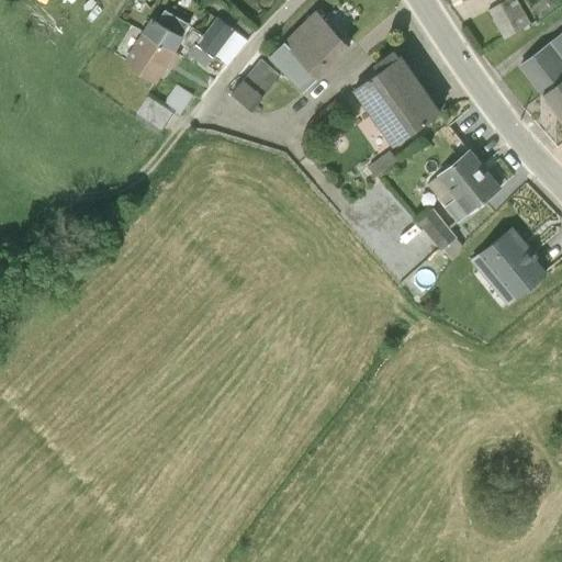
[(523,0),(505,0),(492,8),(508,37),(536,22),(523,0)]
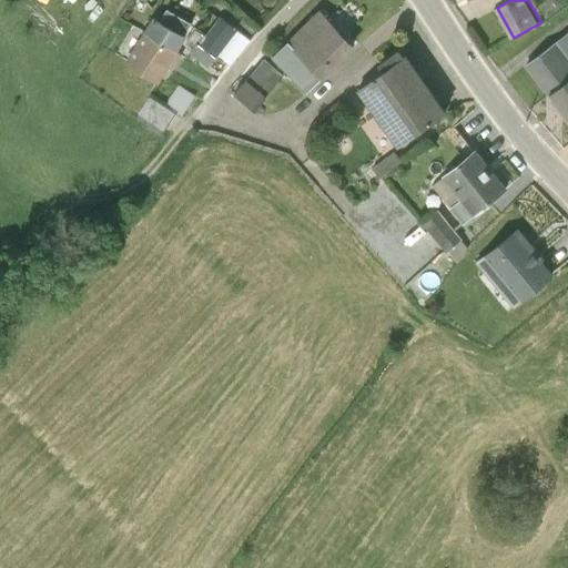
[(353,48),(318,12),(272,58),(305,93),(353,48)]
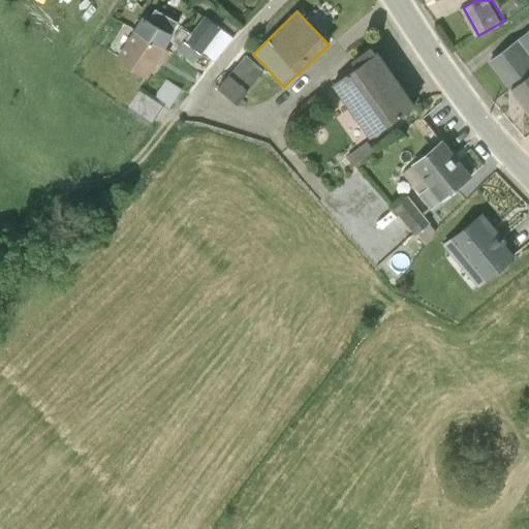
[(148,18),(144,14),(135,27),(163,44),(170,32),(154,22),(156,18),(150,13),(148,18)]
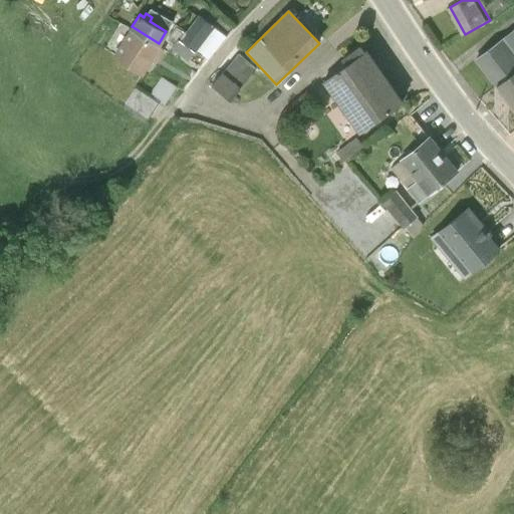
[(212,24),(201,15),(186,33),(181,39),(205,56),(209,59),(235,27),(219,14),(212,24)]
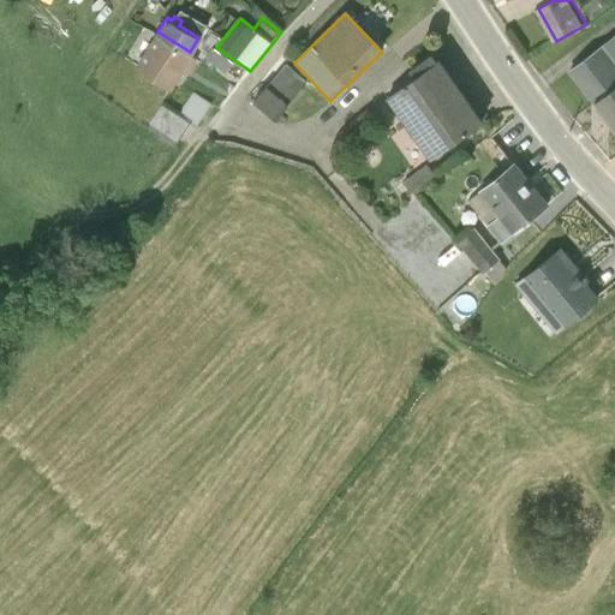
[(208,52),(206,57),(237,79),(245,67),(216,47),(222,40),(212,30),(201,46),(208,52)]
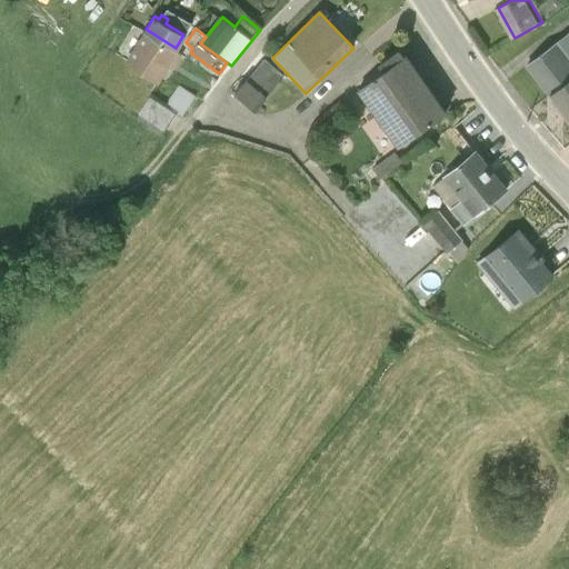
[(176,48),(146,29),(127,59),(159,81),(166,66),(173,68),(181,53),(176,48)]
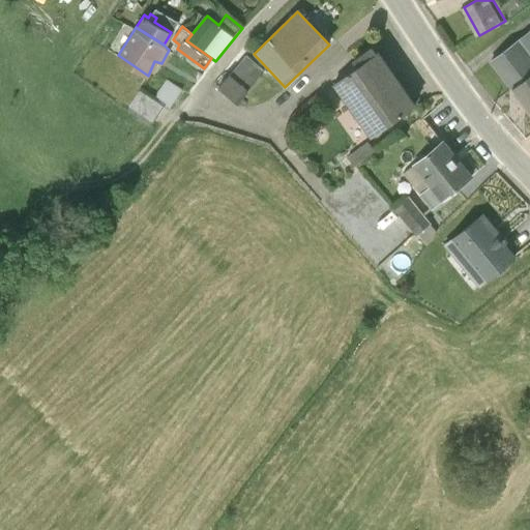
[(529,31),(491,61),(511,88),(529,74),(529,31)]
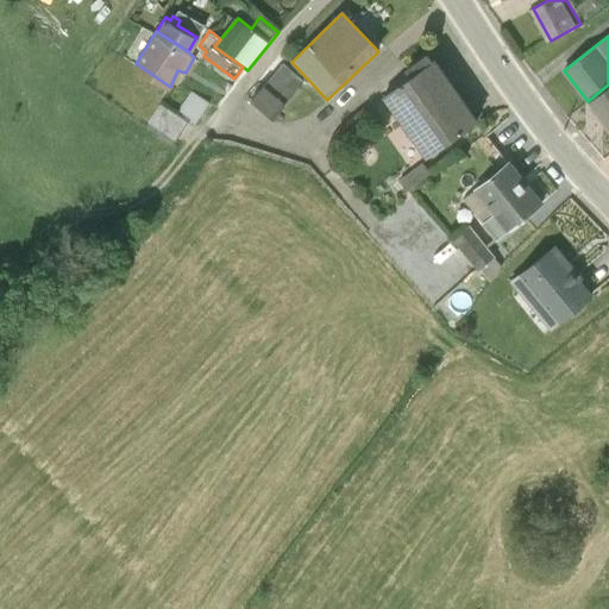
[(476,121),(434,62),(383,96),(426,159),(476,121)]
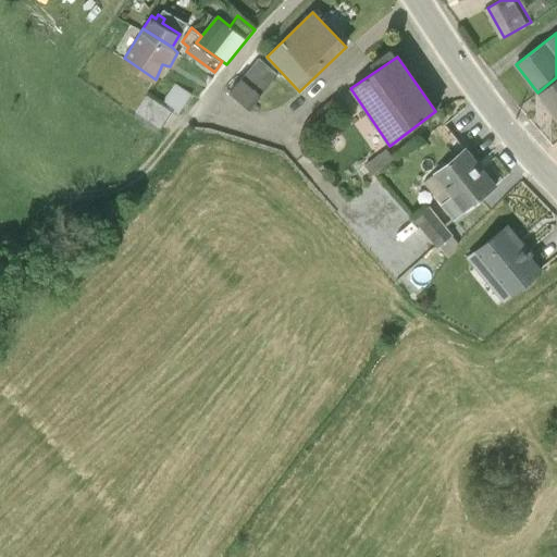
[(556,77),(537,93),(556,118),(556,77)]
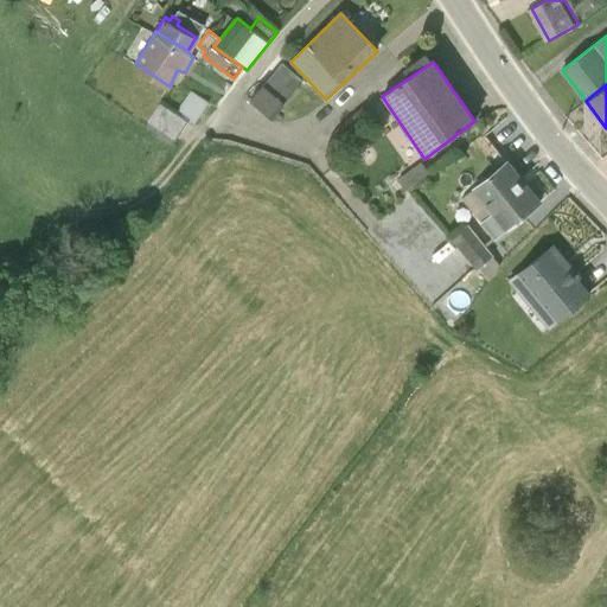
[(196,90),(186,109),(202,117),(211,97),(196,90)]
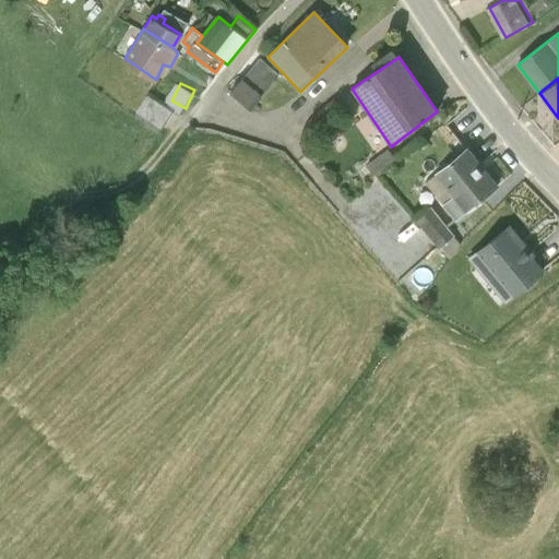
[(498,187),(466,150),(426,183),(455,221),(498,187)]
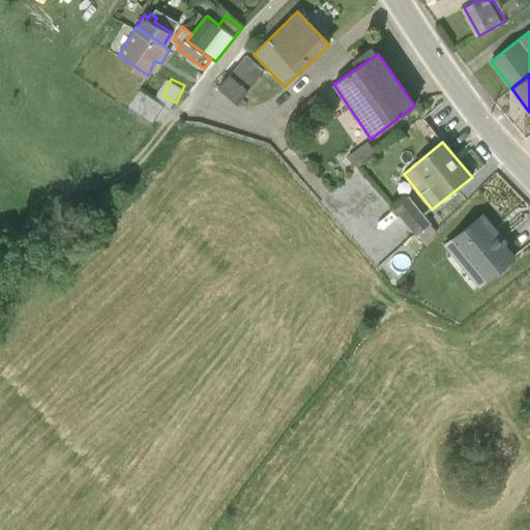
[(429,222),(406,194),(387,208),(409,237),(429,222)]
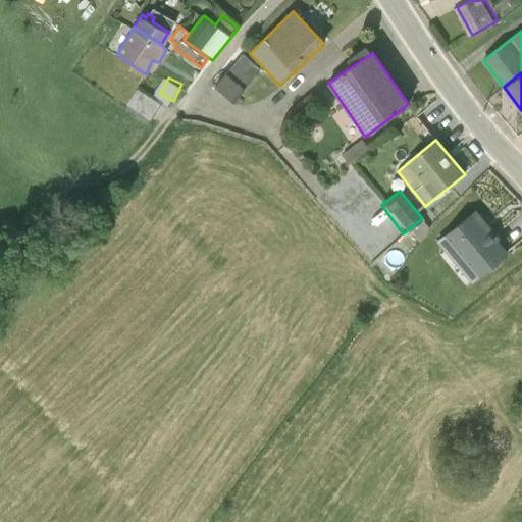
[(486,224),(475,210),(437,243),(471,284),(487,270),(492,270),(497,266),(497,261),(506,253),(485,226),(486,224)]
